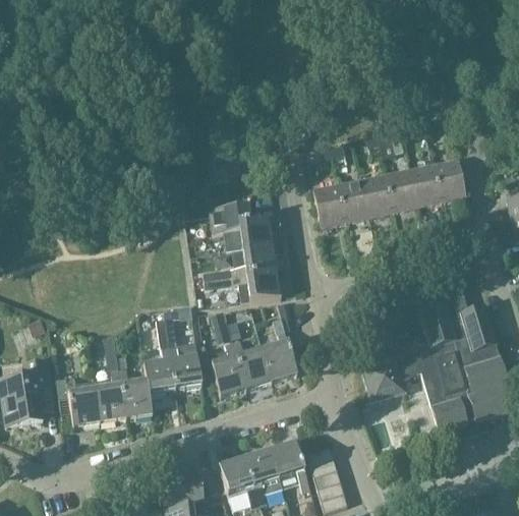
[(437,119),(426,122),(428,133),(439,131),(437,119)]
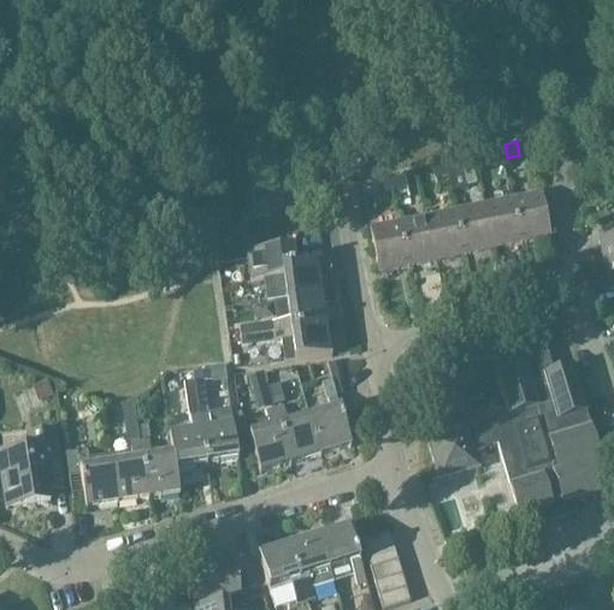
[(507,158),(505,144),(489,148),(493,163),(507,158)]
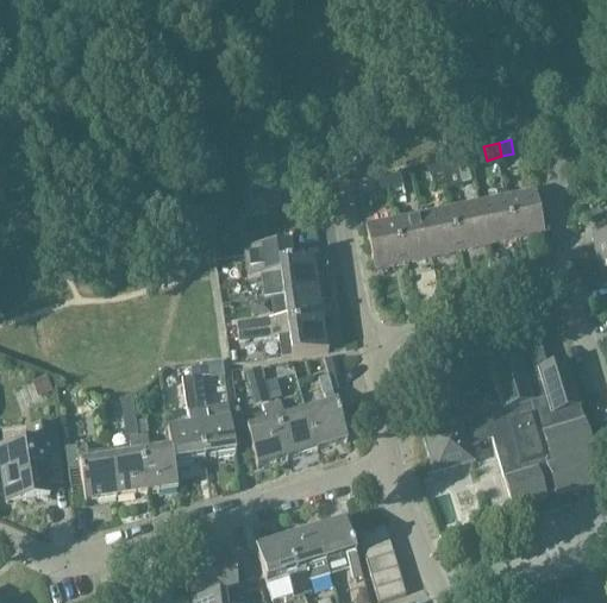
[(445,171),(446,171),(450,184),(463,181),(456,154),(443,157),(445,171)]
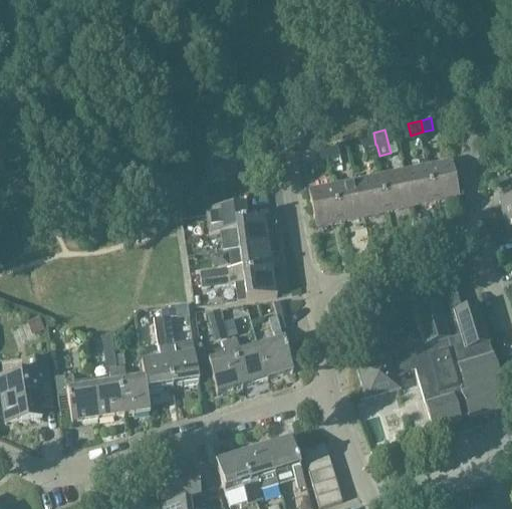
[(364,148),(375,145),(373,133),(361,136),(364,148)]
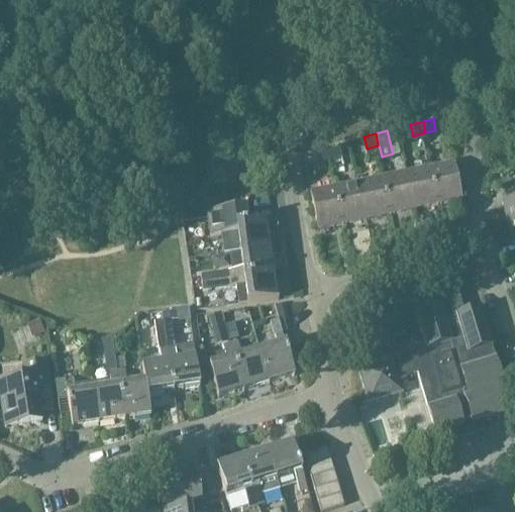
[(339,144),(328,148),(330,159),(342,155),(339,144)]
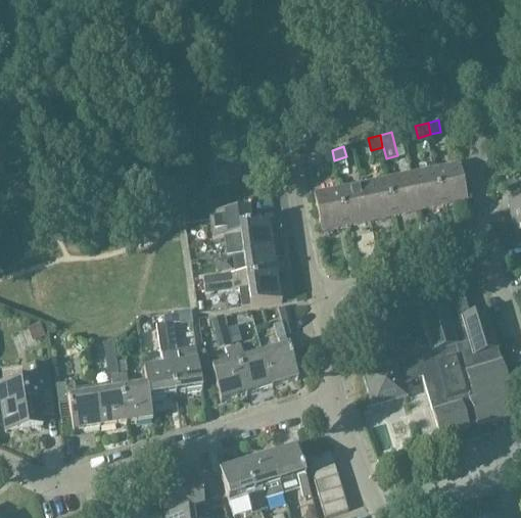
[(334,160),(332,150),(321,152),(324,163),(334,160)]
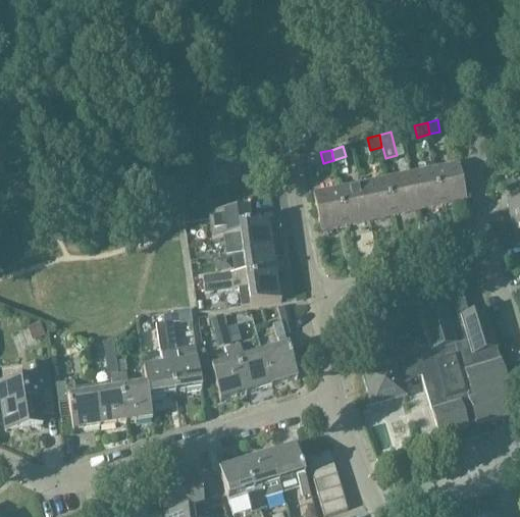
[(460,160),(436,165),(444,203),(468,198),(460,160)]
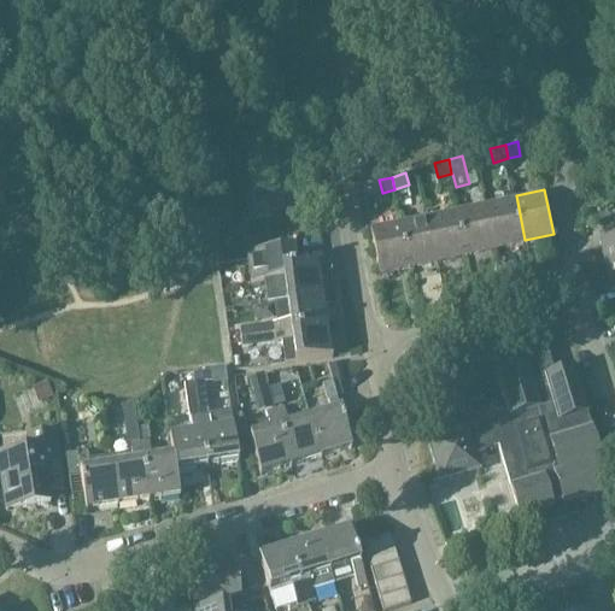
[(525,240),(516,195),(487,201),(496,246),(525,240)]
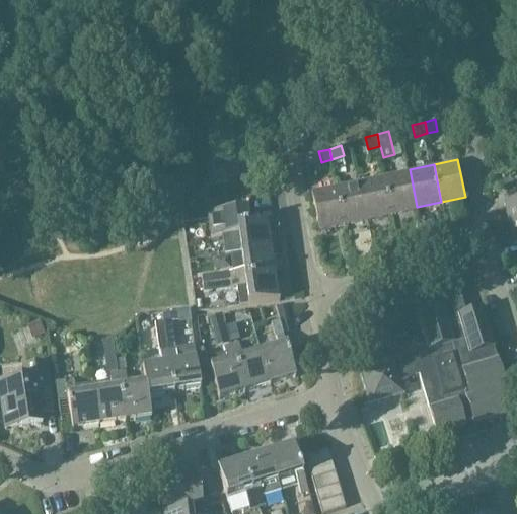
[(417,207),(410,169),(385,174),(393,212),(417,207)]
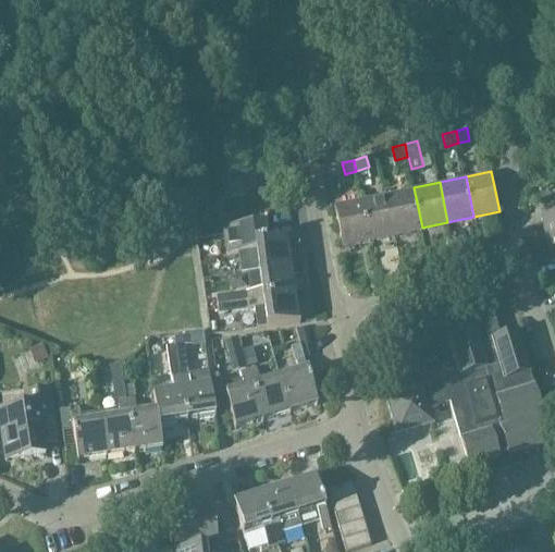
[(422,228),(414,187),(387,193),(396,233),(422,228)]
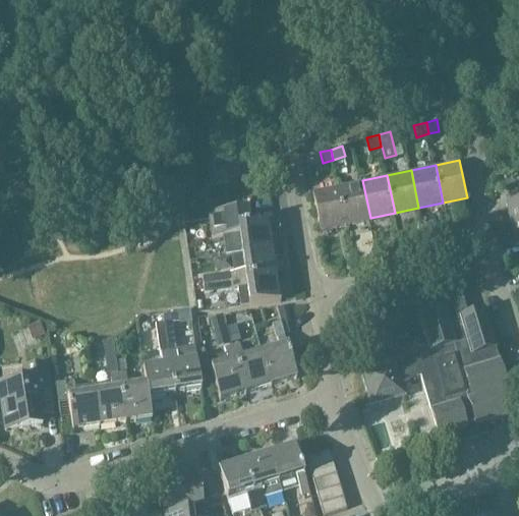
[(370,218),(362,180),(338,185),(346,223),(370,218)]
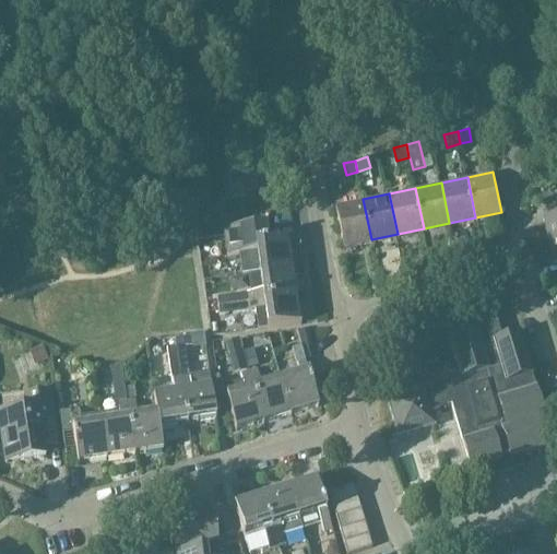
[(371,239),(363,199),(338,204),(345,245),(371,239)]
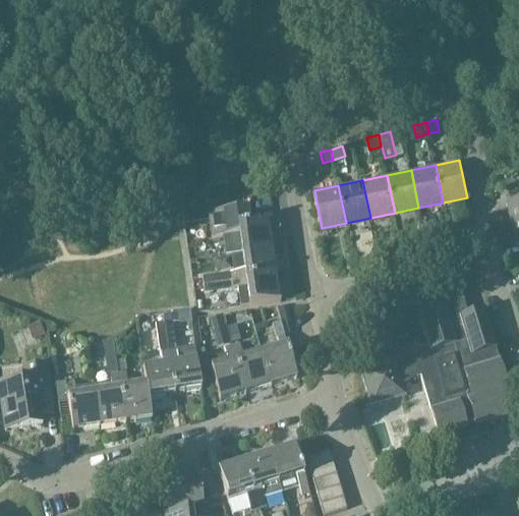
[(518,197),(508,201),(513,221),(518,219),(518,197)]
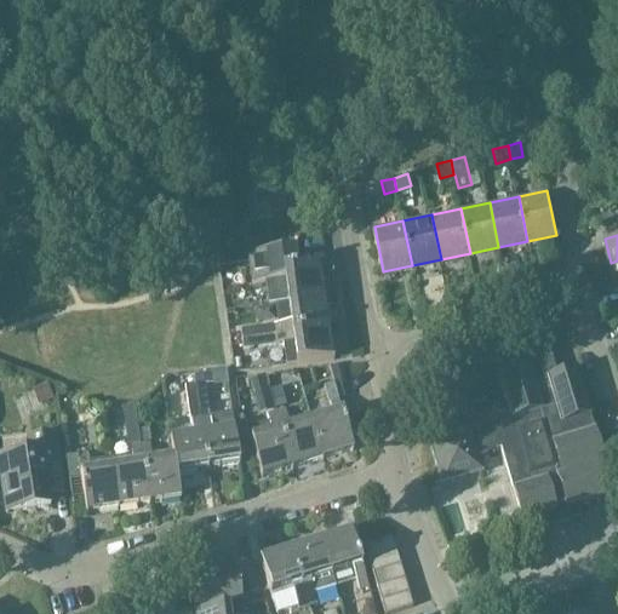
[(250,250),(249,236),(234,239),(219,253),(221,262),(251,258),(250,250)]
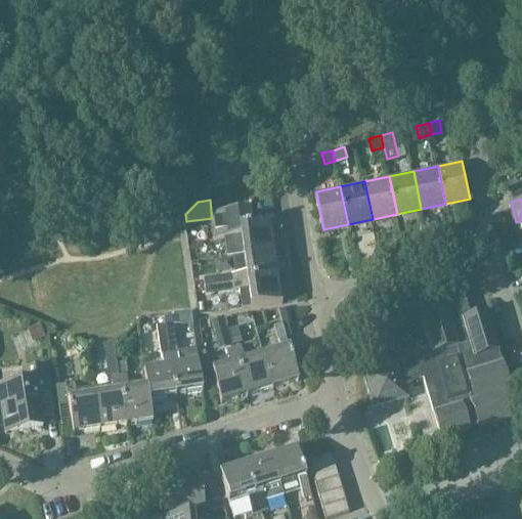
[(227,253),(233,253),(245,252),(276,247),(272,220),(244,224),(242,207),(211,211),(212,218),(215,235),(224,234),(224,235),(225,235),(227,253)]
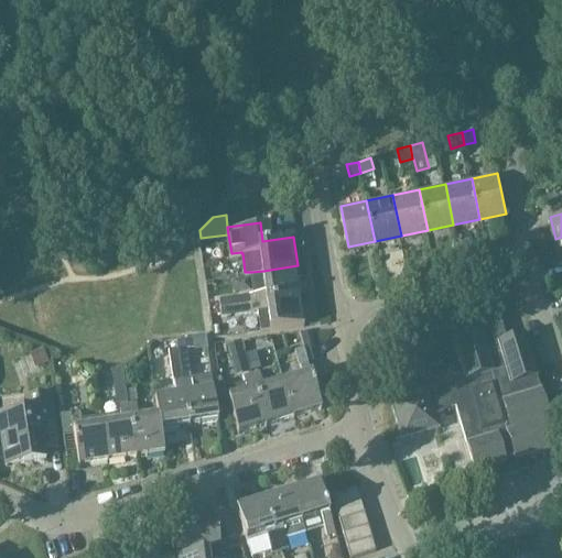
[(302,294),(298,265),(263,271),(251,272),(255,292),(220,296),(222,305),(302,294)]
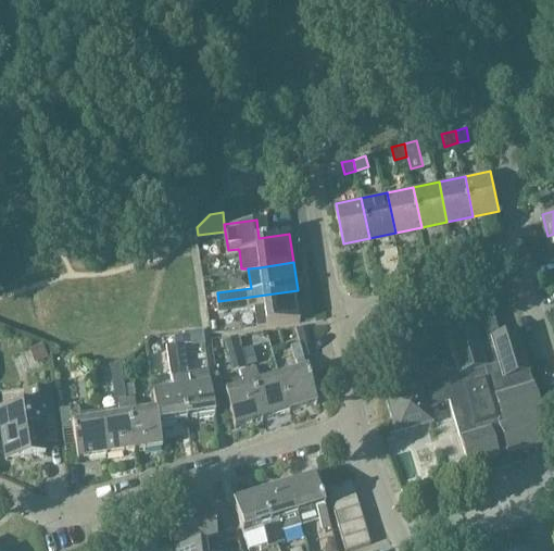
[(301,318),(298,290),(218,301),(219,310),(255,304),(259,325),(301,318)]
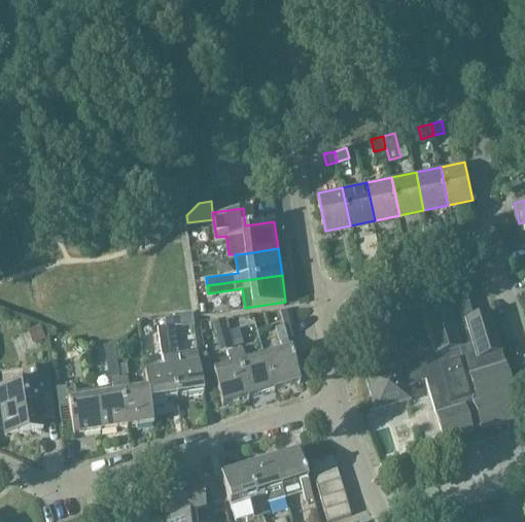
[(406,309),(375,318),(384,348),(395,344),(397,350),(380,355),(383,368),(366,373),(377,408),(413,397),(409,384),(427,378),(445,439),(469,431),(473,442),(495,435),(493,424),(519,417),(511,390),(515,389),(492,310),(475,315),(465,284),(446,289),(450,306),(424,313),(431,340),(403,349),(401,343),(414,339),(406,309)]
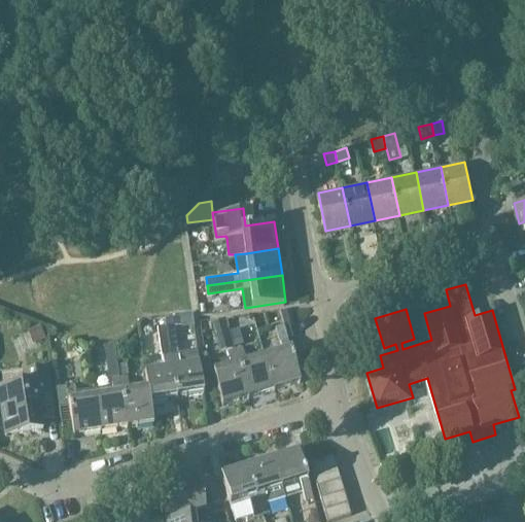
[(202,319),(203,329),(215,328),(214,318),(202,319)]
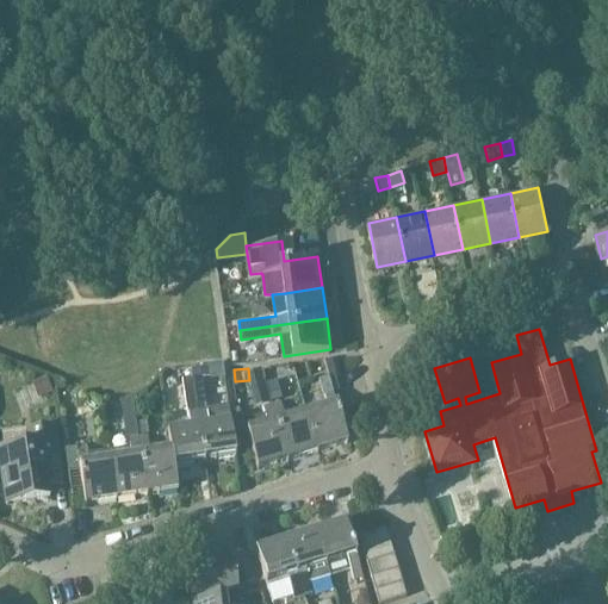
[(203,373),(193,374),(198,400),(208,399),(203,373)]
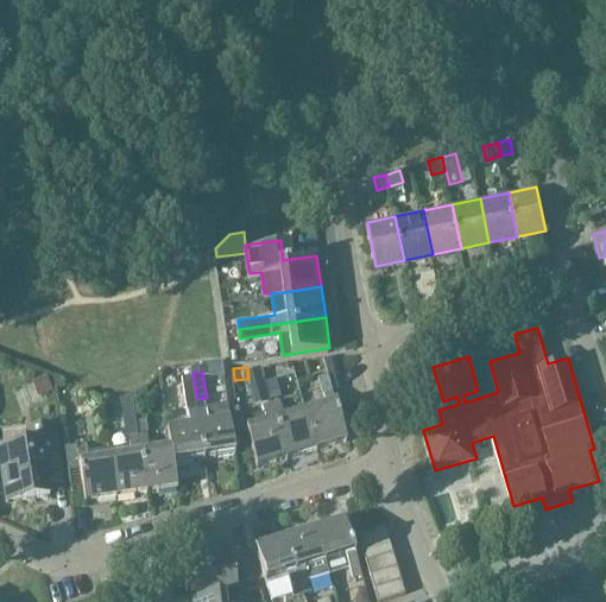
[(193,373),(183,374),(188,401),(197,399),(193,373)]
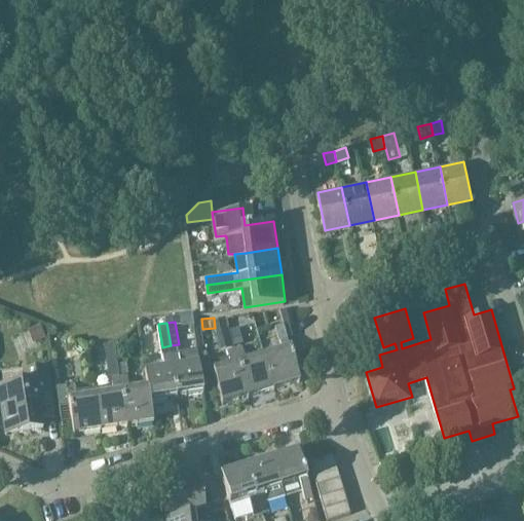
[(301,379),(285,323),(276,325),(284,350),(266,356),(275,386),(301,379)]
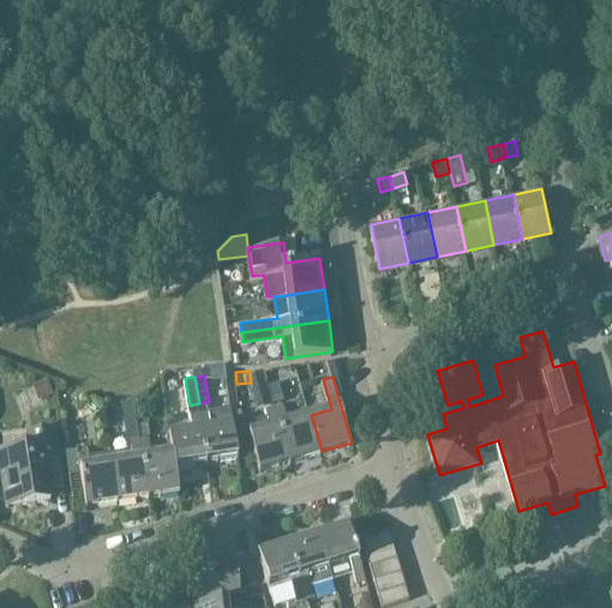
[(286,398),(280,379),(269,383),(274,401),(286,398)]
